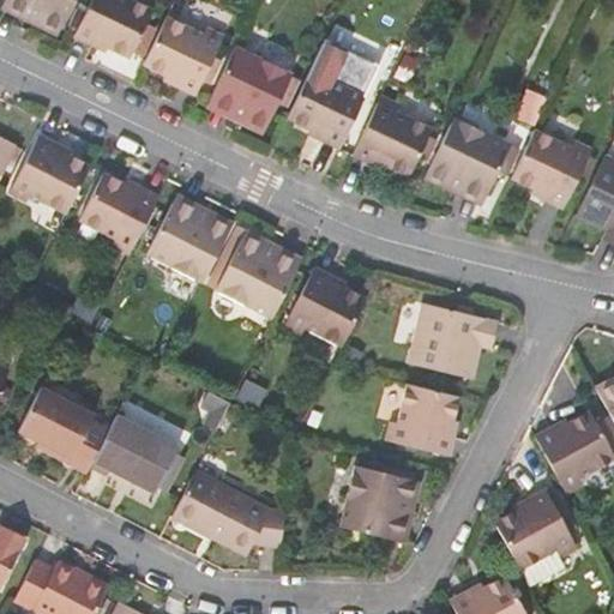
[(5,0),(2,8),(19,17),(24,7),(61,25),(72,0),(5,0)]
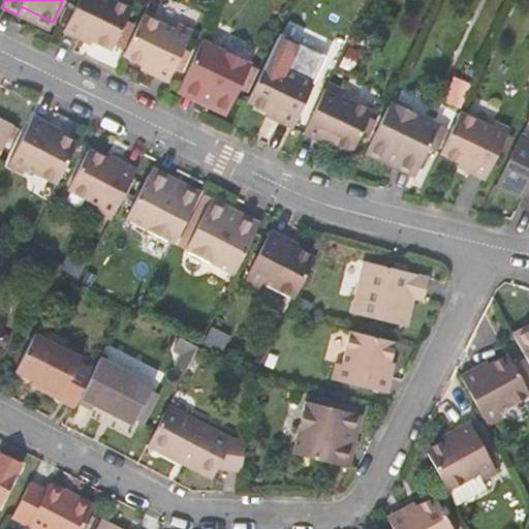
[(112,51),(131,9),(112,0),(79,0),(64,32),(78,38),(80,35),(112,51)]
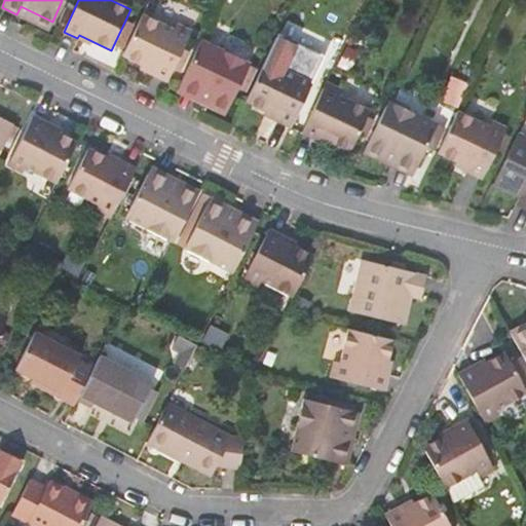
[(52,22),(21,6),(16,14),(48,29),(52,22)]
